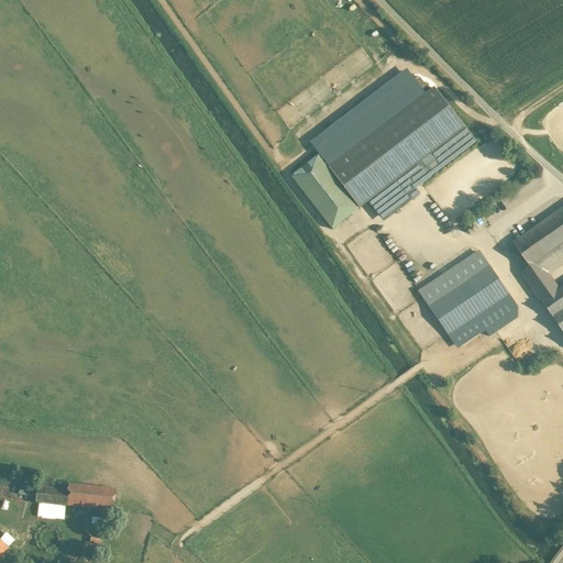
[(435,88),(330,168),(361,208),(368,201),(387,188),(465,128),(435,88)]
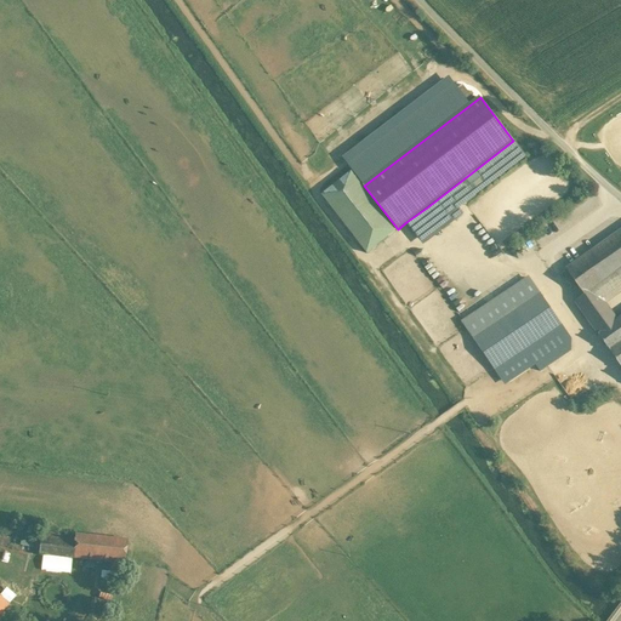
[(513,141),(427,208),(444,231),(463,215),(459,209),(525,157),(513,141)]
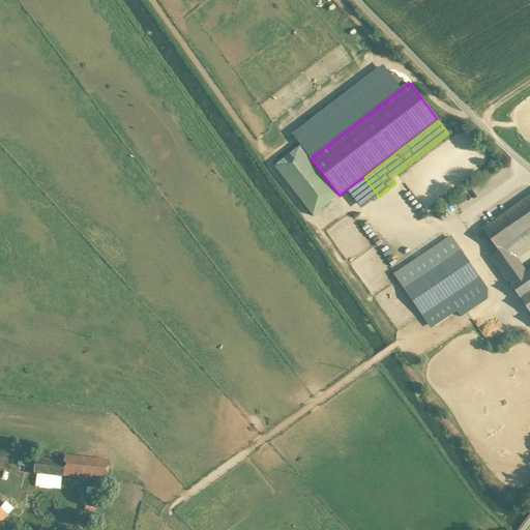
[(275,167),(314,216),(339,197),(300,148),(275,167)]
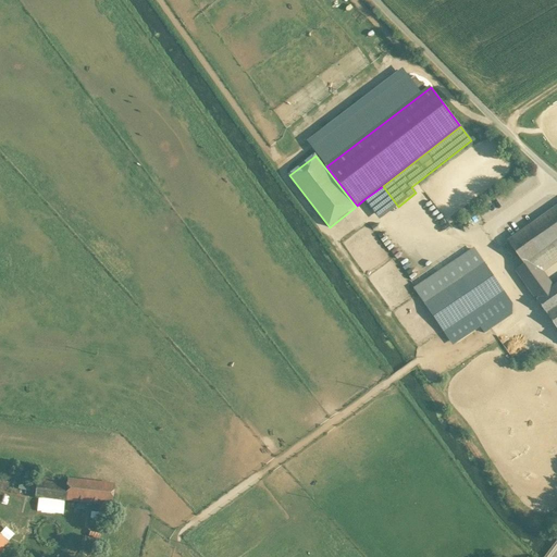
[(381,220),(398,207),(383,186),(364,199),(381,220)]
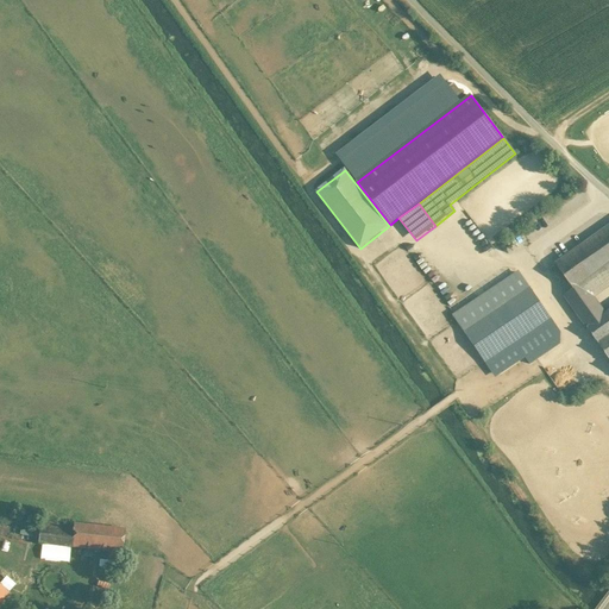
[(608,226),(556,264),(573,289),(582,284),(608,264),(608,226)]
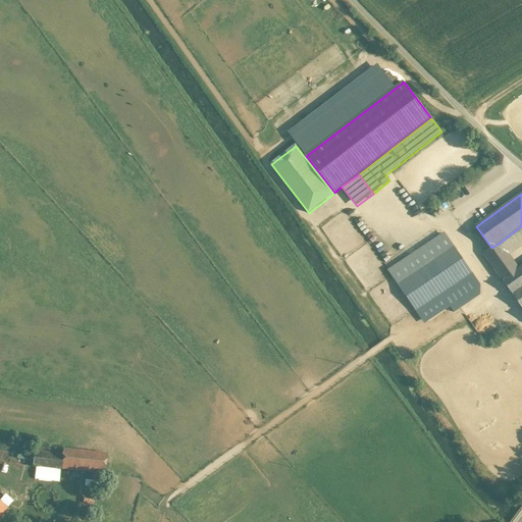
[(521,226),(499,244),(503,249),(521,235),(521,226)]
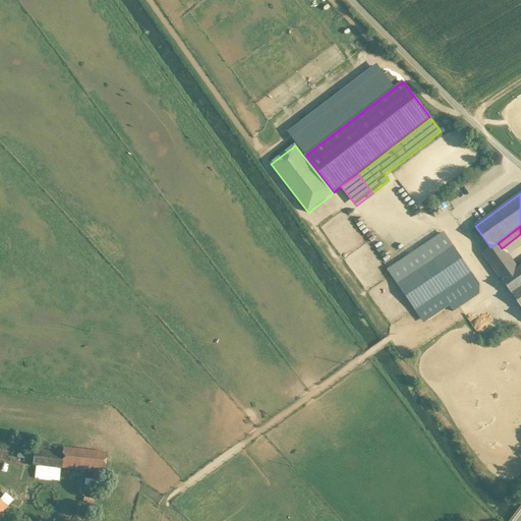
[(444,234),(390,271),(399,285),(454,248),(444,234)]
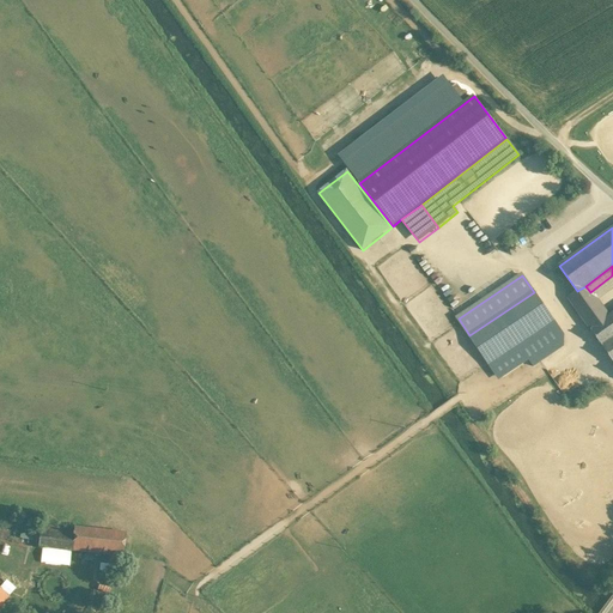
[(612,275),(590,292),(596,302),(612,290),(612,275)]
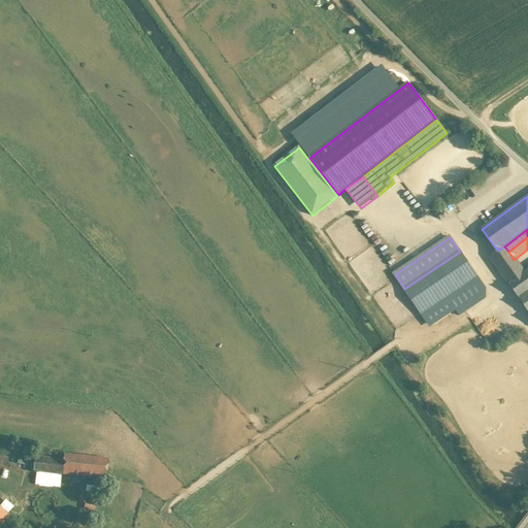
[(498,271),(514,260),(508,252),(504,246),(497,251),(489,257),(498,271)]
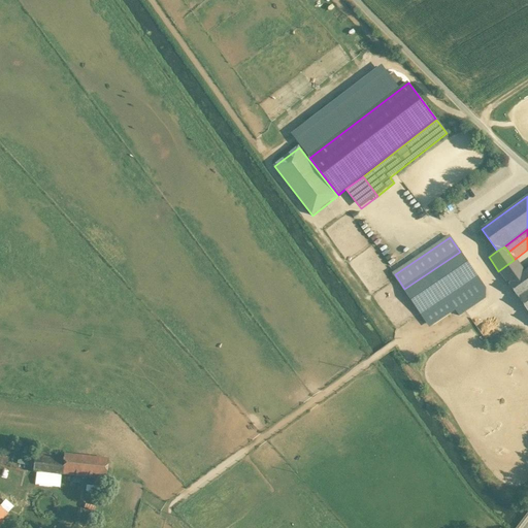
[(460,252),(404,289),(421,312),(423,311),(447,296),(476,275),(460,252)]
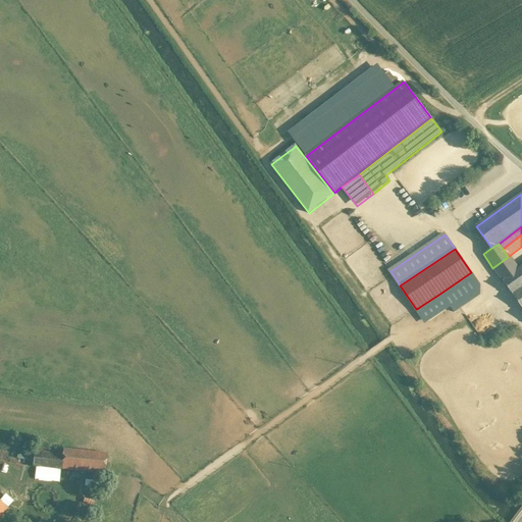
[(498,273),(513,263),(508,257),(492,268),(498,273)]
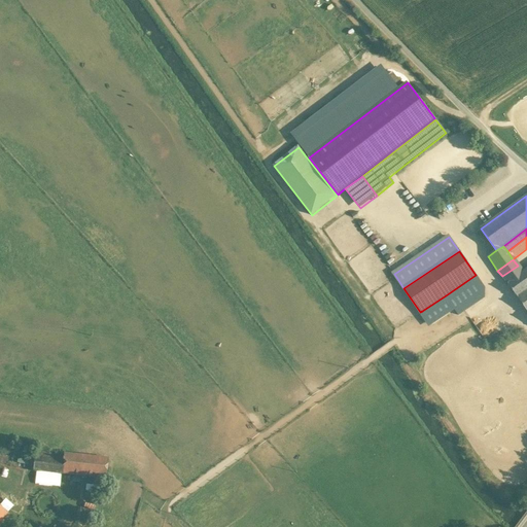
[(518,266),(502,276),(507,284),(523,274),(518,266)]
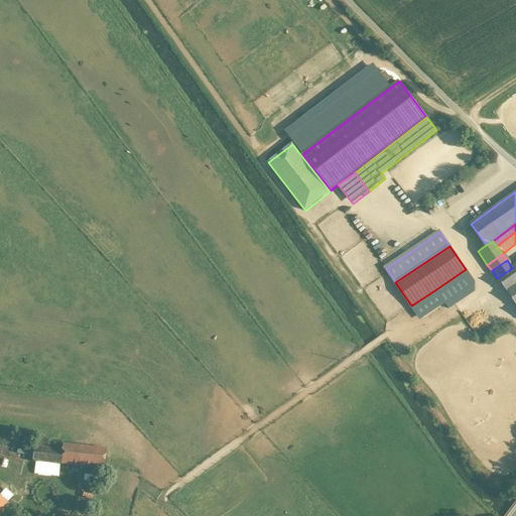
[(515,265),(512,268),(497,278),(515,304),(515,265)]
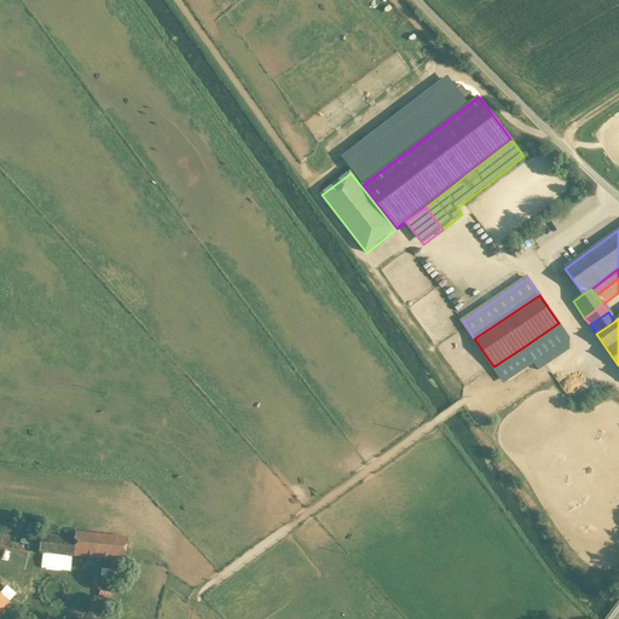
[(528,356),(533,363),(538,370),(570,350),(554,328),(524,348),(528,356)]
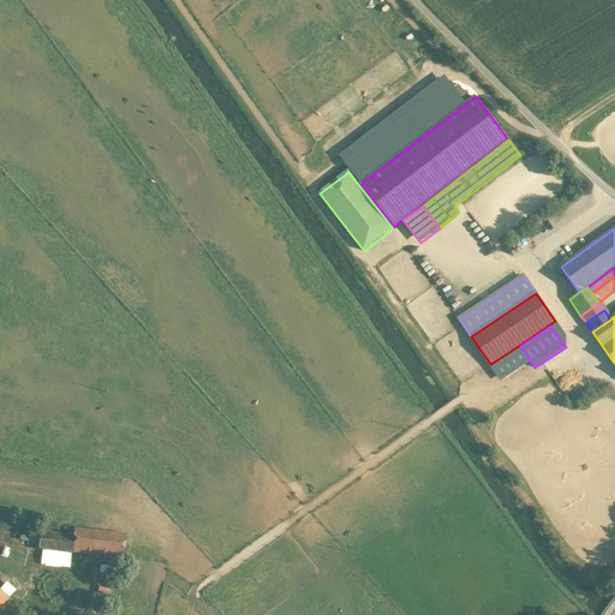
[(520,346),(520,345),(493,363),(499,371),(525,353),(520,346)]
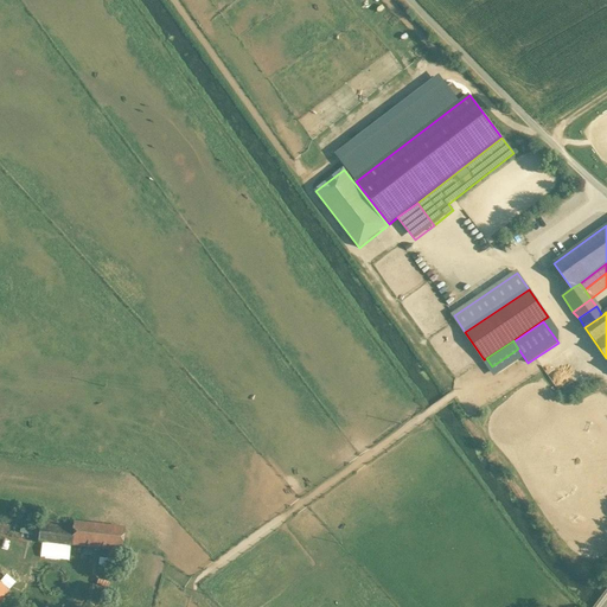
[(518,349),(492,366),(497,374),(523,356),(518,349)]
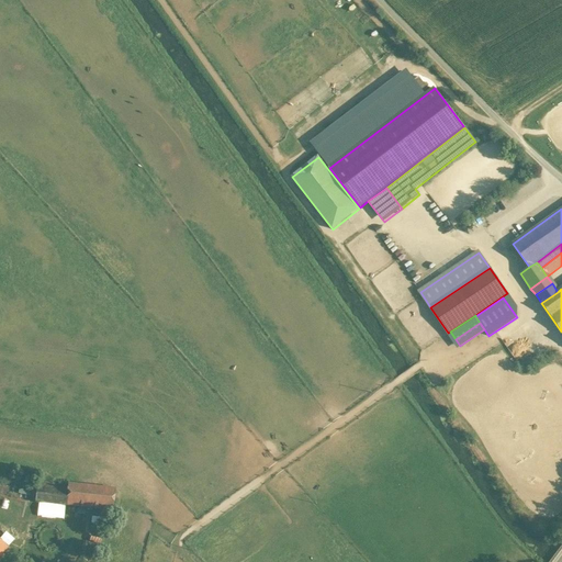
[(67,485),(38,482),(36,503),(112,510),(114,489),(68,483),(67,485)]
